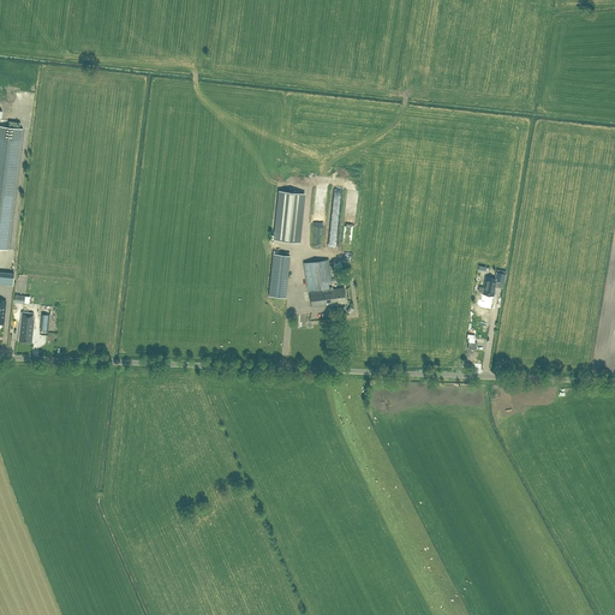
[(22,129),(0,125),(0,248),(7,250),(22,129)]
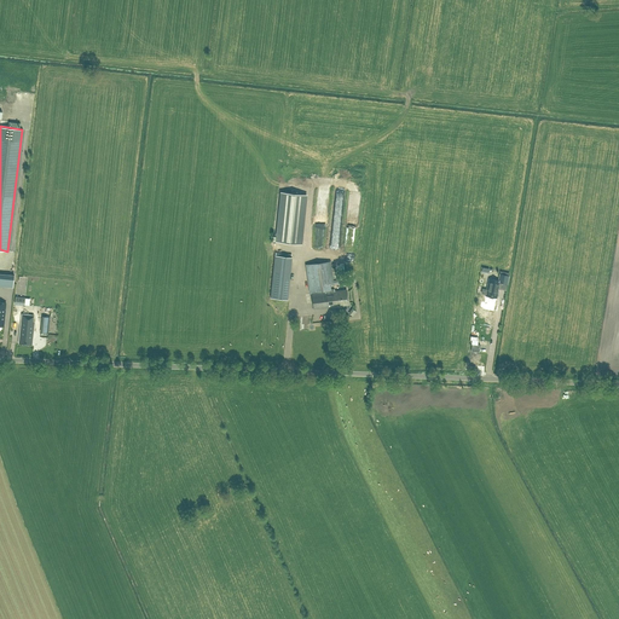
[(301,243),(306,195),(282,192),(276,241),(301,243)]
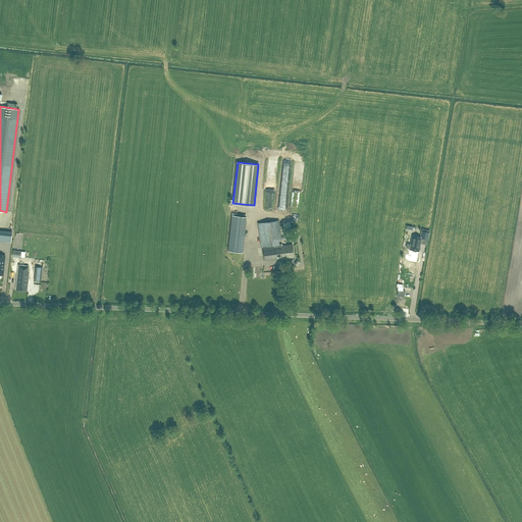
[(246,217),(232,215),(228,252),(242,253),(246,217)]
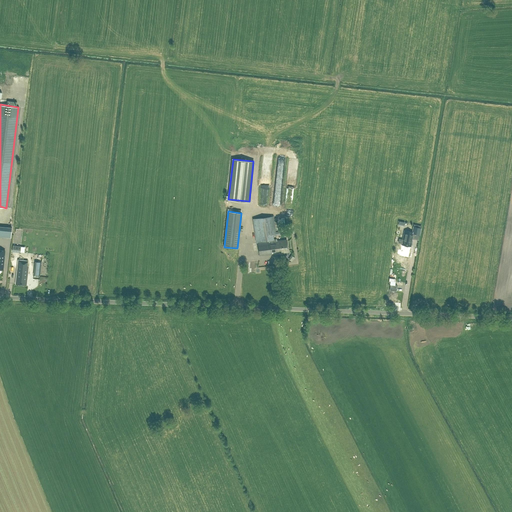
[(273,240),(273,235),(276,235),(273,216),(253,219),(256,242),(258,242),(259,256),(279,253),(279,254),(282,254),(282,253),(288,252),(286,239),(276,240),(276,239),(273,240)]
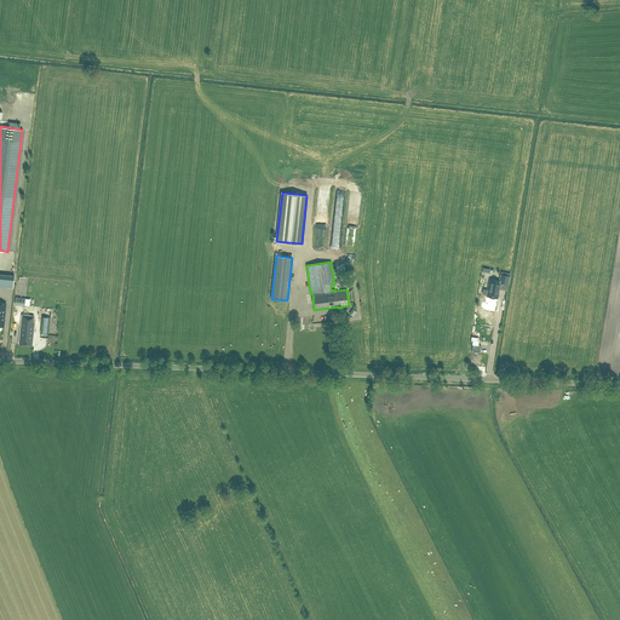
[(15,275),(0,274),(0,286),(13,287),(15,275)]
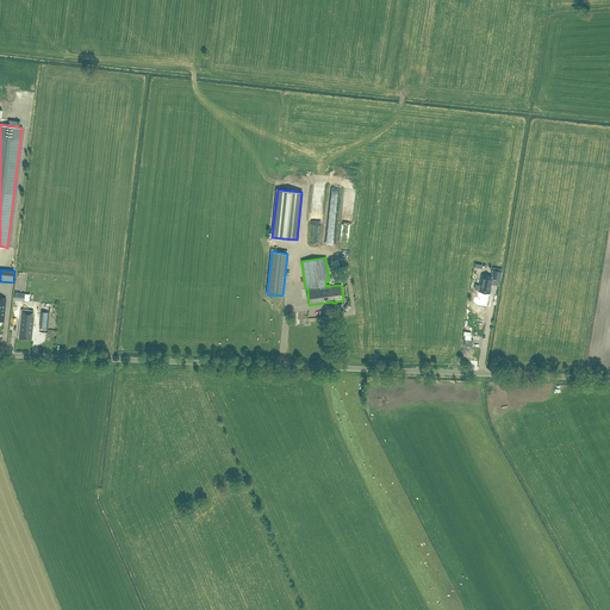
[(499,280),(502,272),(492,269),(491,275),(481,274),(478,291),(490,293),(492,279),(499,280)]
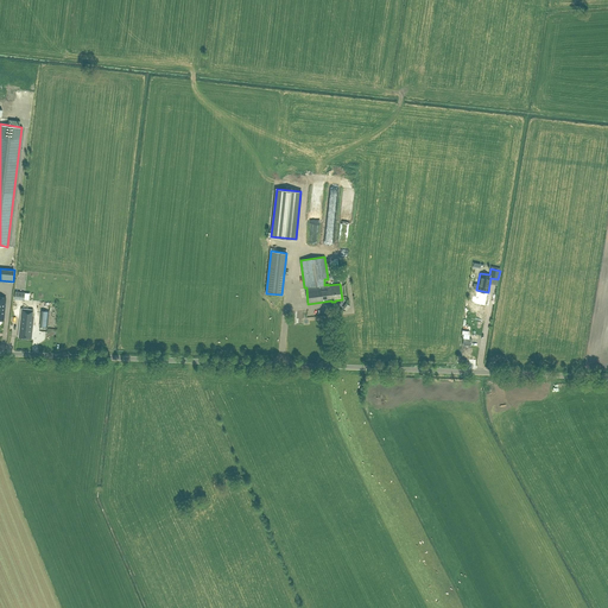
[(302,297),(298,297),(297,280),(291,280),(292,304),(299,303),(299,306),(303,306),(302,297)]
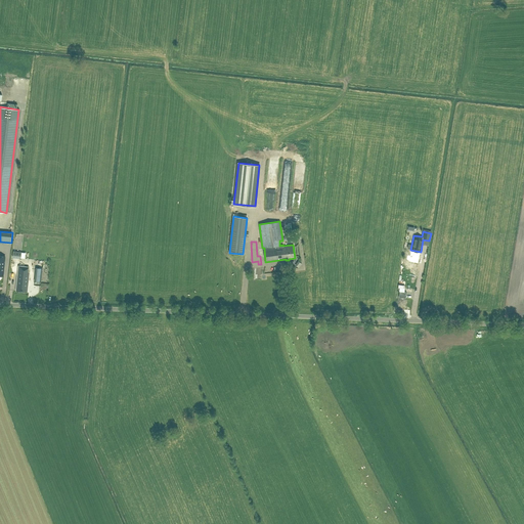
[(421,252),(410,250),(410,252),(408,261),(418,263),(420,253),(420,254),(421,252)]
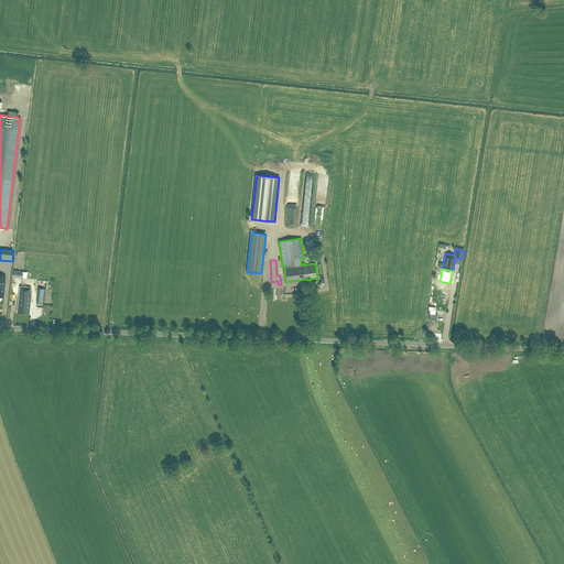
[(31,288),(20,286),(17,313),(29,314),(32,292),(31,292),(31,288)]
